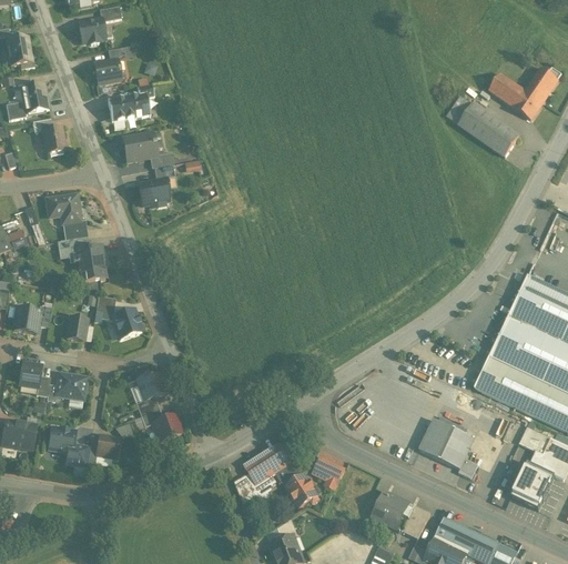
[(119,4),(99,8),(101,18),(102,21),(121,17),(119,4)]
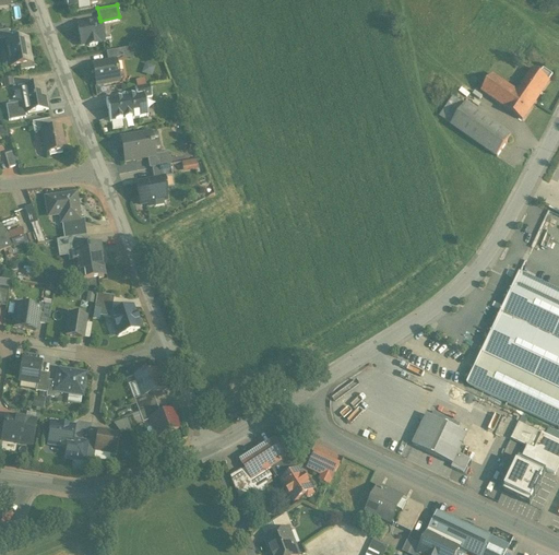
[(99,18),(87,20),(85,23),(78,24),(81,40),(86,39),(86,40),(88,43),(96,42),(98,38),(98,37),(103,36),(100,21),(99,18)]
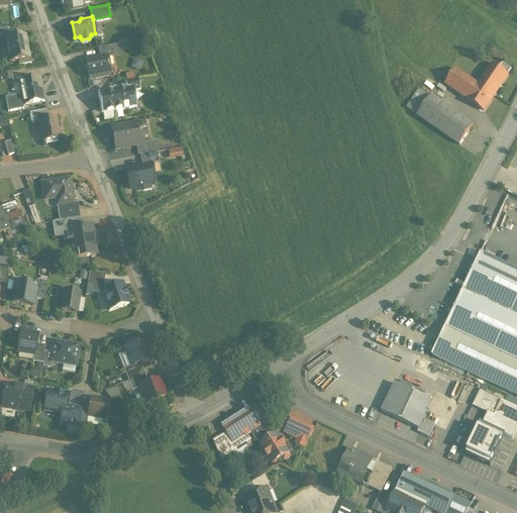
[(25,32),(5,35),(10,59),(29,56),(25,32)]
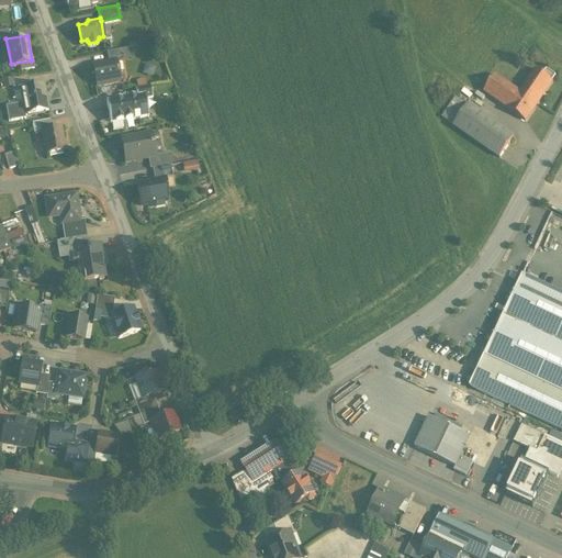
[(523,38),(515,52),(521,55),(529,43),(523,38)]
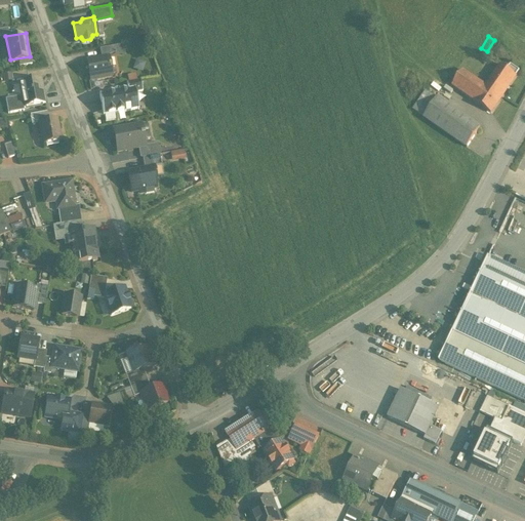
[(122,41),(99,45),(101,52),(123,48),(123,50),(124,50),(122,41)]
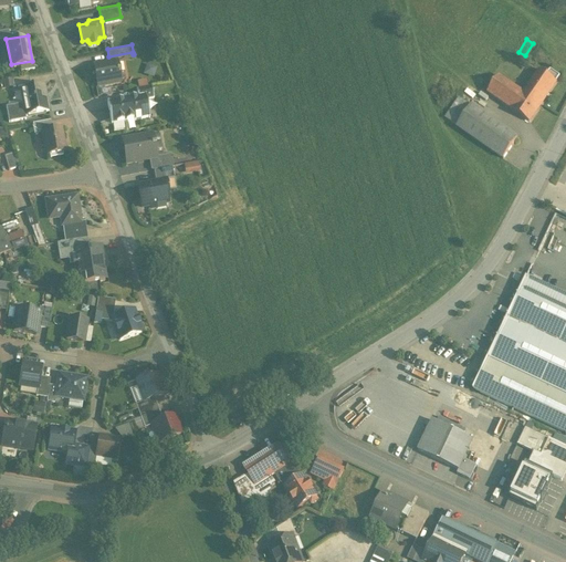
[(521,56),(513,51),(503,65),(502,68),(513,75),(517,69),(514,66),(521,56)]
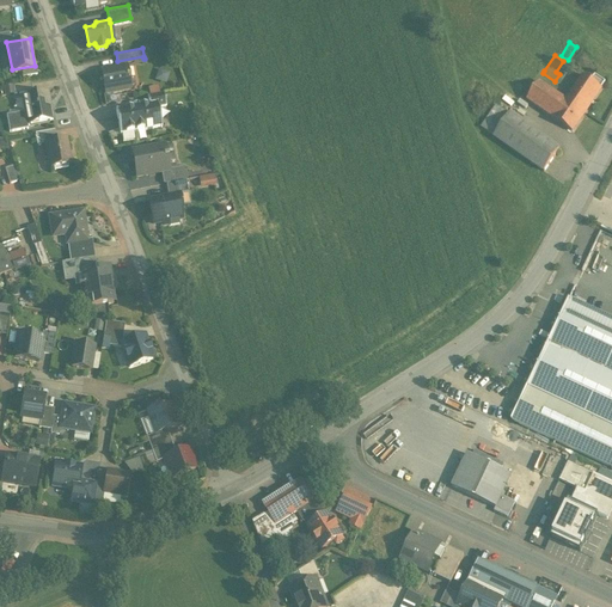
[(126,62),(101,67),(105,90),(130,85),(126,62)]
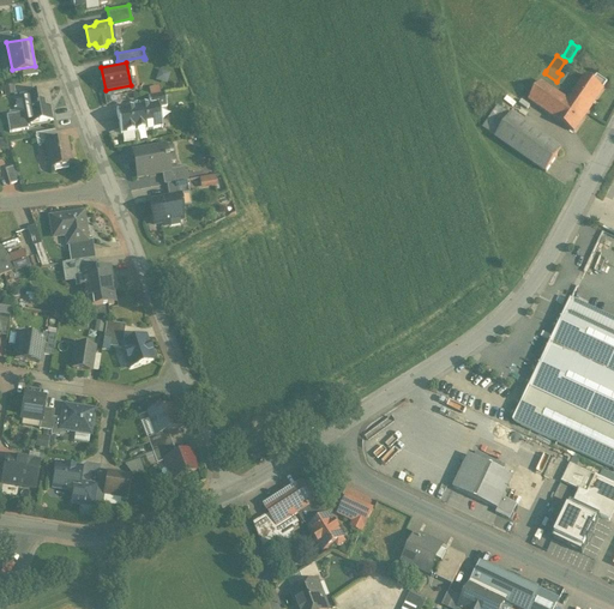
[(591,78),(584,72),(567,96),(585,109),(607,78),(596,71),(591,78)]
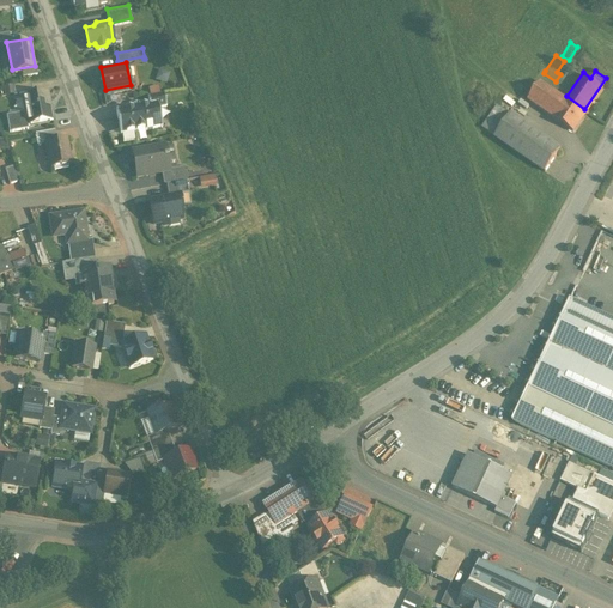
[(30,78),(12,81),(13,90),(31,86),(30,78)]
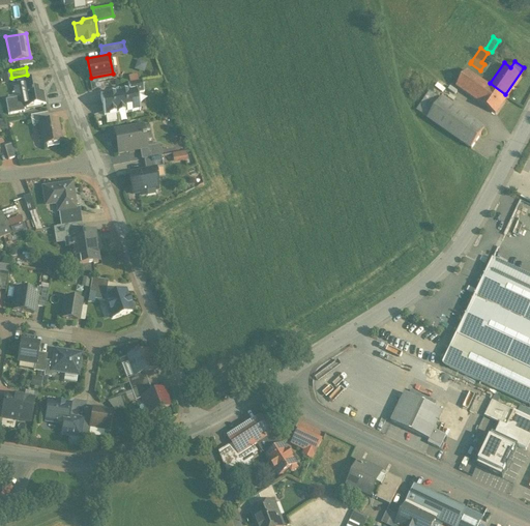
[(490,83),(467,67),(455,83),(495,110),(505,94),(490,83)]
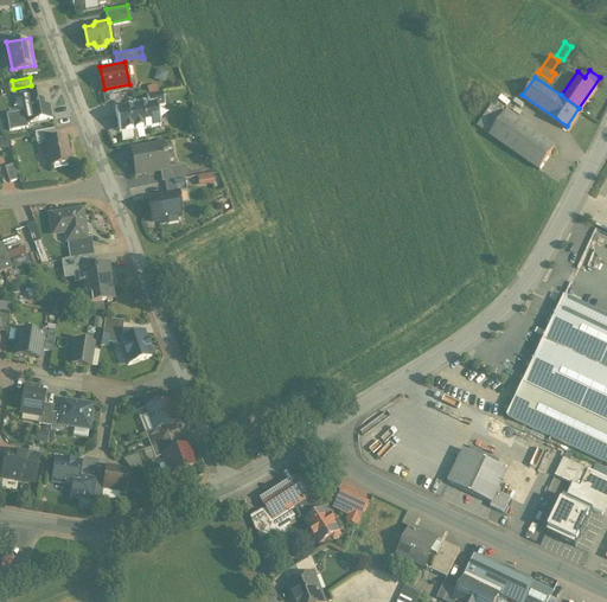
[(46,87),(23,91),(25,107),(27,120),(29,120),(29,119),(38,117),(52,115),(46,87)]
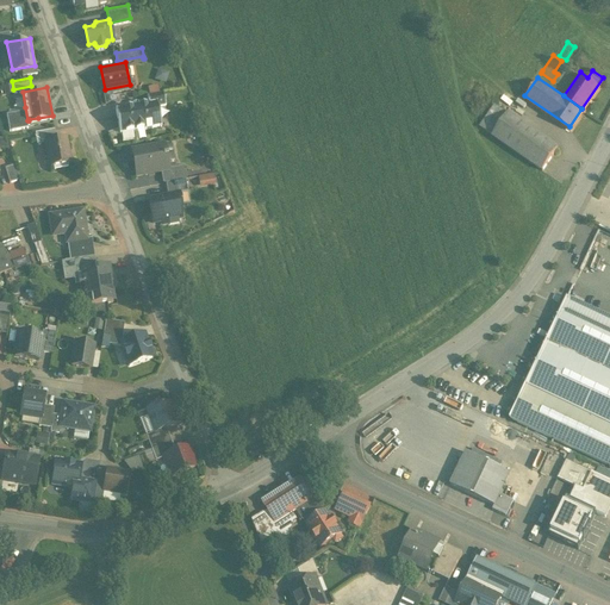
[(163,89),(147,92),(148,100),(156,99),(157,103),(166,101),(163,89)]
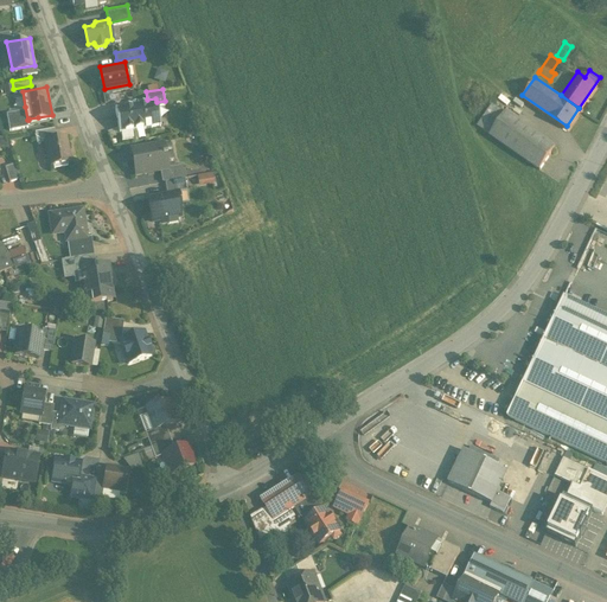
[(147,100),(131,103),(135,127),(144,125),(144,126),(152,123),(159,122),(160,122),(157,102),(155,98),(147,100)]
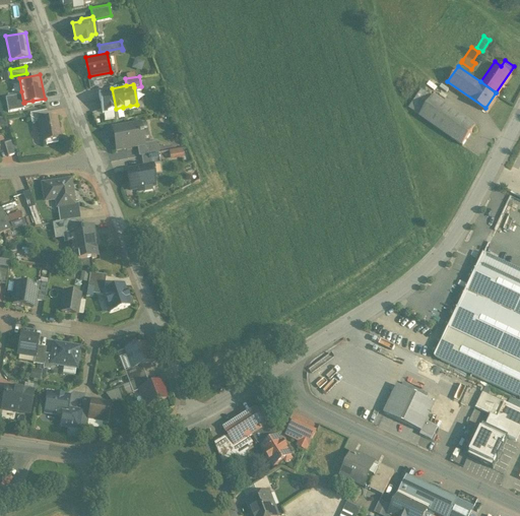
[(475,123),(421,86),(408,105),(462,141),(475,123)]
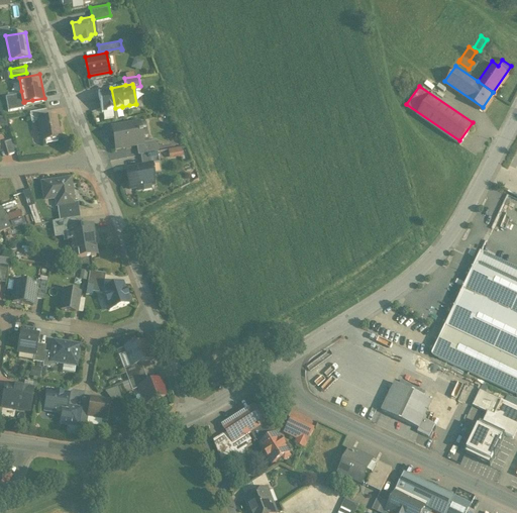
[(111,88),(98,90),(97,90),(101,111),(102,110),(115,108),(111,88)]
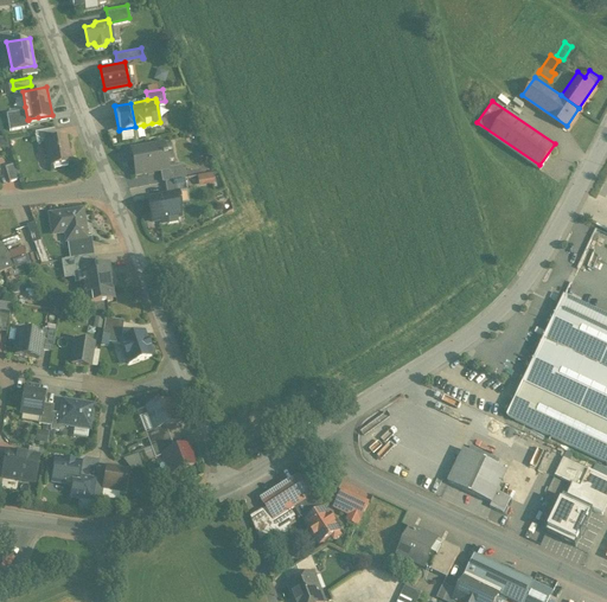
[(25,107),(6,110),(10,127),(27,123),(27,120),(25,107)]
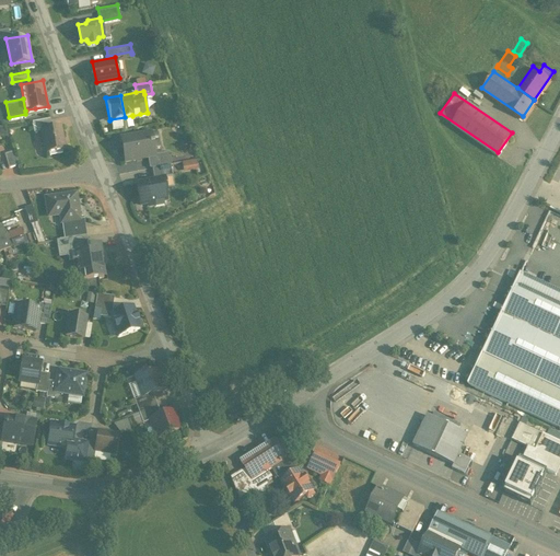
[(49,115),(32,118),(34,129),(42,128),(42,127),(51,125),(49,115)]
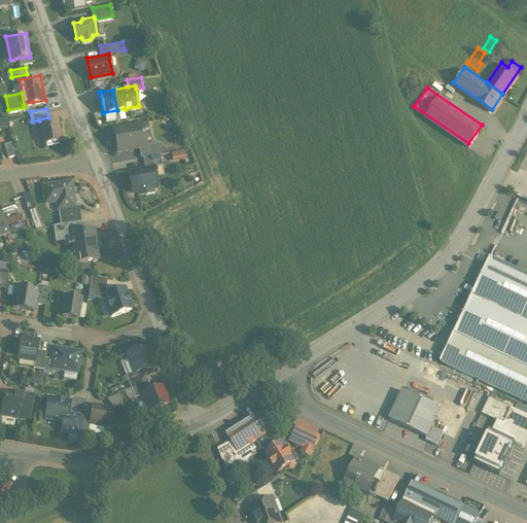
[(48,117),(39,119),(39,120),(42,141),(61,138),(57,116),(48,117)]
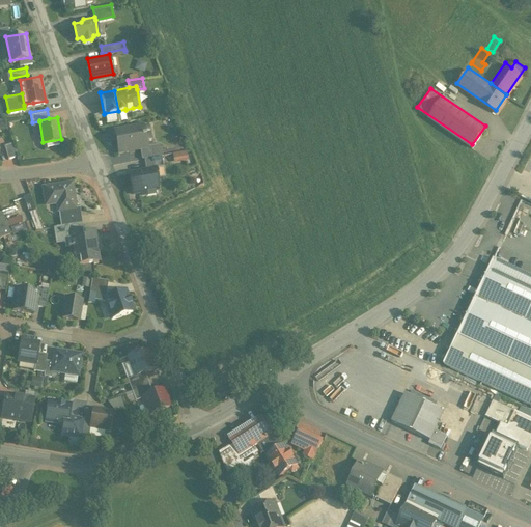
[(143,122),(115,128),(119,149),(140,145),(147,144),(146,143),(145,135),(145,133),(144,133),(143,122)]
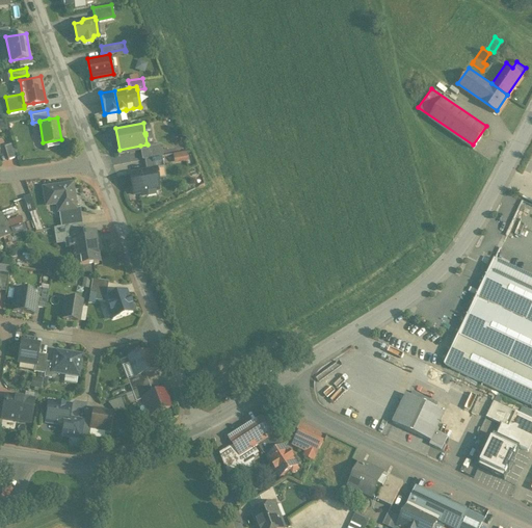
[(11,140),(4,143),(7,156),(16,154),(11,140)]
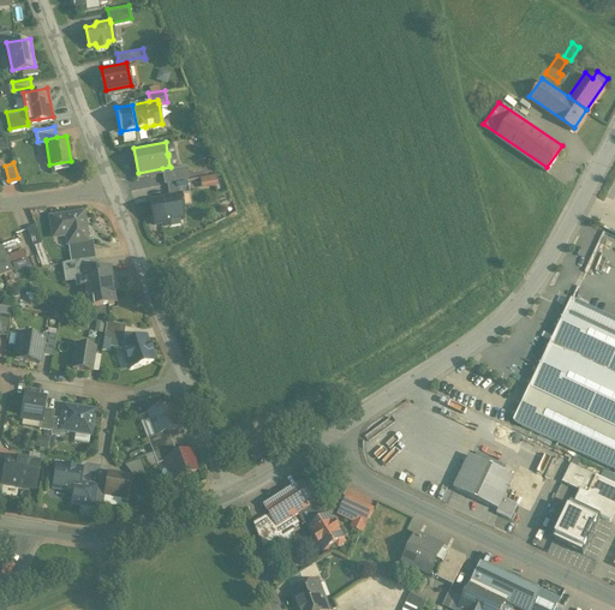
[(185,163),(169,166),(171,167),(162,168),(165,180),(186,177),(187,177),(185,163)]
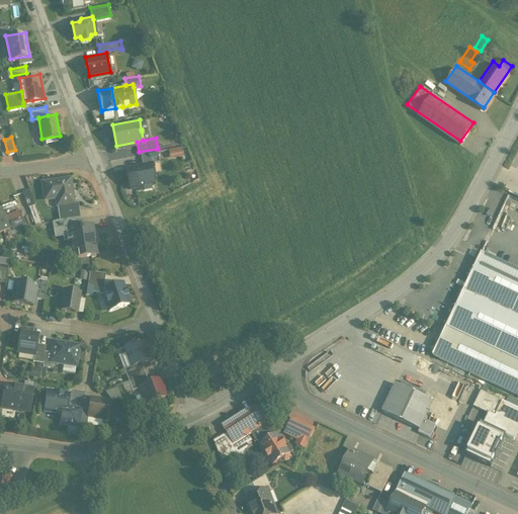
[(180,145),(167,146),(168,155),(181,154),(180,145)]
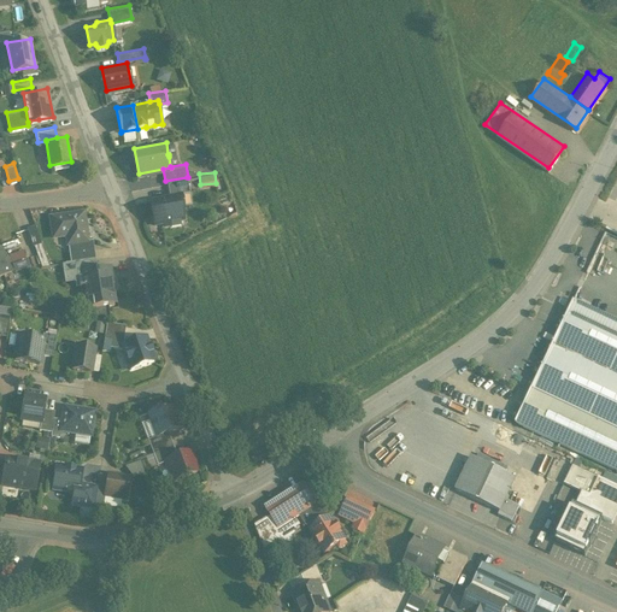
[(187,177),(165,181),(165,182),(166,181),(169,193),(181,190),(181,192),(189,189),(187,177)]
